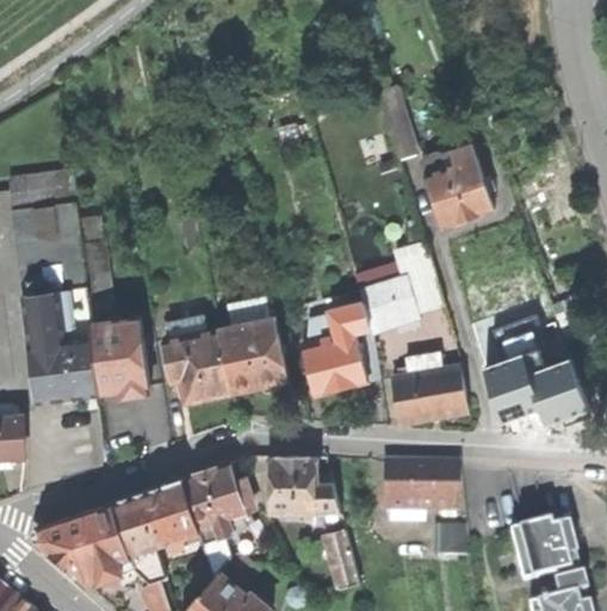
[(396,159),(416,152),(395,84),(375,88),(396,159)]
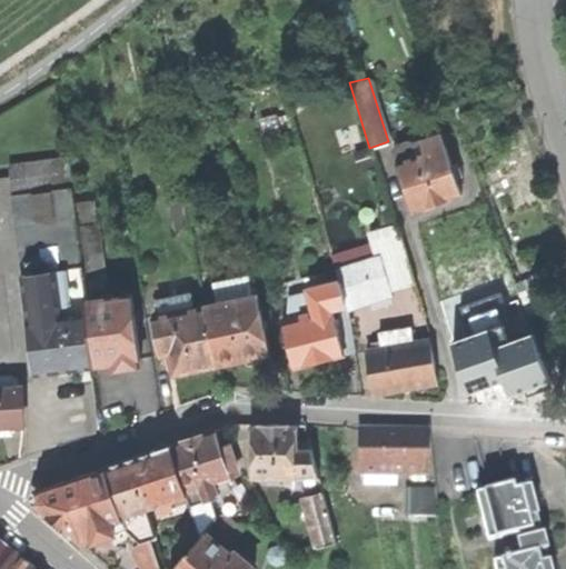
[(395,145),(391,151),(410,210),(426,205),(458,193),(438,133),(419,139),(419,140),(411,143),(405,141),(395,145)]
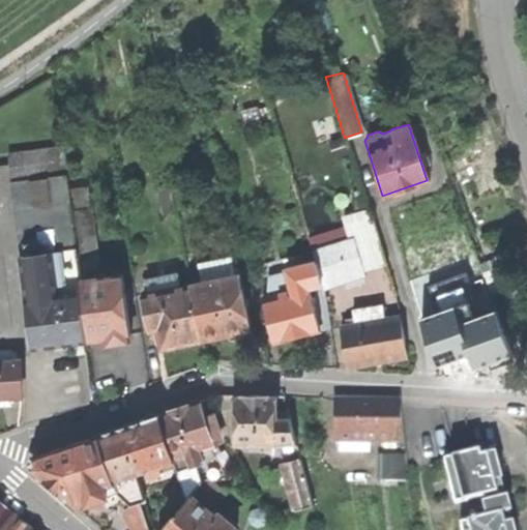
[(86,340),(79,278),(76,253),(70,215),(63,160),(10,167),(11,181),(10,181),(31,348),(59,344),(86,340)]
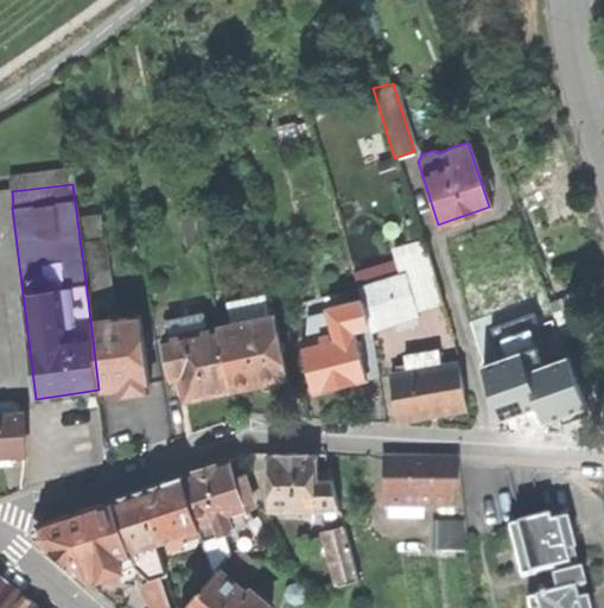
[(194,211),(179,215),(185,245),(199,242),(194,211)]
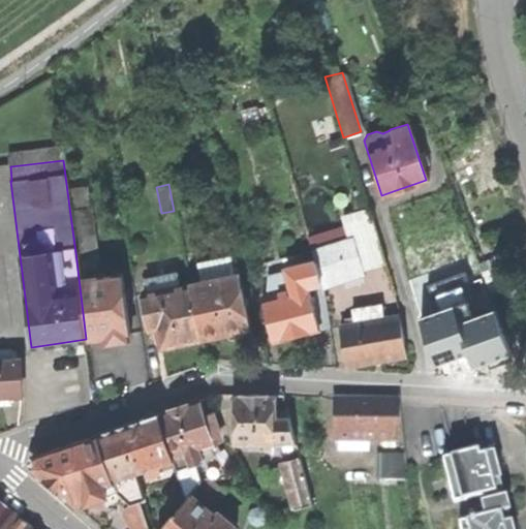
[(307,238),(311,251),(319,282),(382,261),(366,211),(341,218),(343,227),(307,238)]
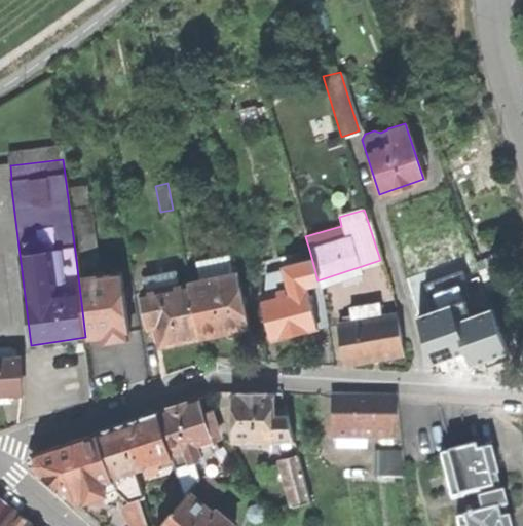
[(87,213),(70,214),(75,251),(92,248),(87,213)]
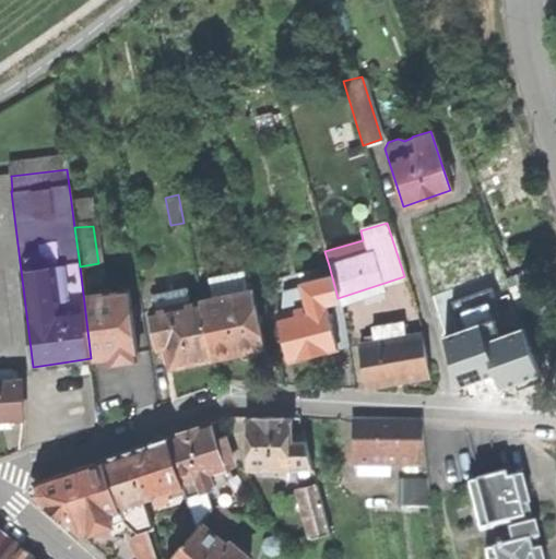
[(304,284),(310,305),(322,301),(338,299),(338,298),(329,265),(320,269),(322,278),(304,284)]
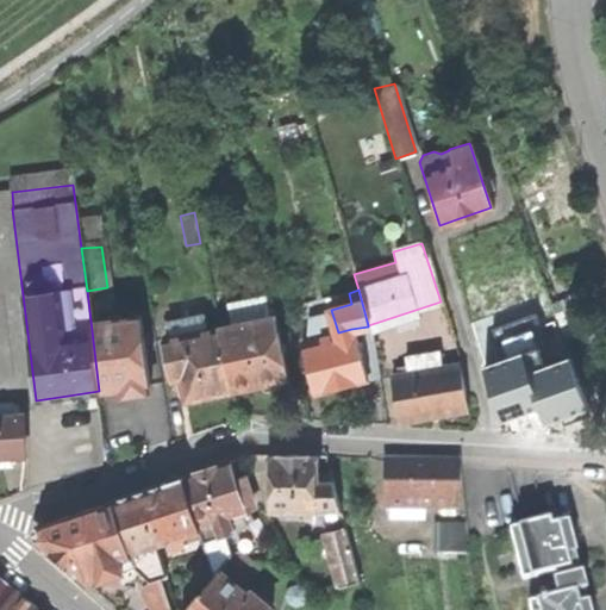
[(251,321),(218,328),(231,391),(245,388),(260,385),(261,387),(266,391),(277,388),(280,385),(280,380),(286,380),(273,317),(269,317),(267,305),(249,307),(251,321)]
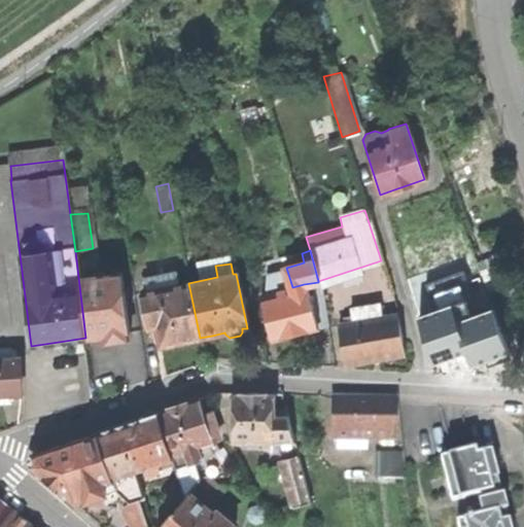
[(118,272),(78,277),(85,338),(103,335),(104,340),(115,339),(128,337),(118,272)]
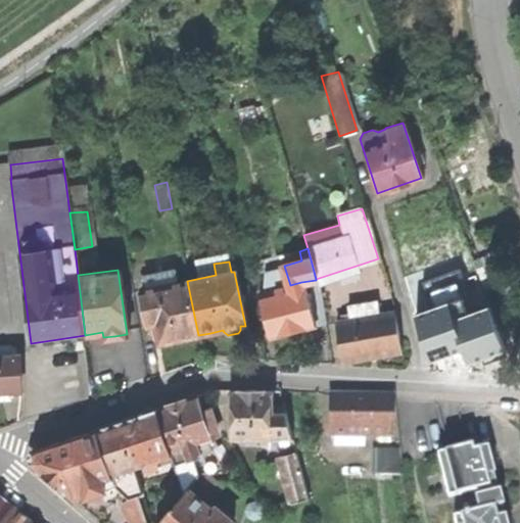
[(173,271),(142,277),(144,289),(140,291),(147,329),(154,327),(157,344),(178,339),(198,335),(187,281),(176,283),(173,271)]
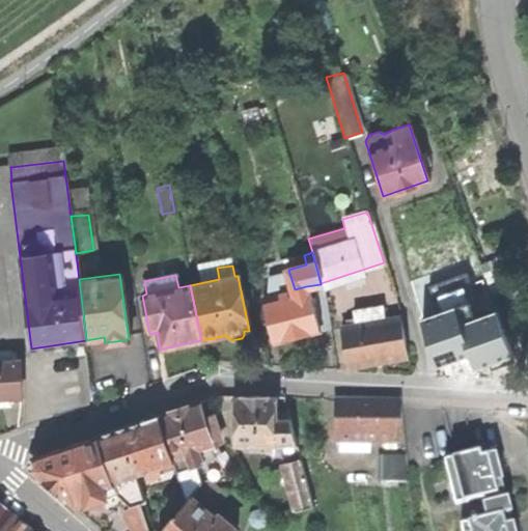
[(475,370),(512,357),(495,308),(474,315),(462,283),(436,294),(441,309),(418,317),(437,367),(469,355),(472,362),(475,370)]
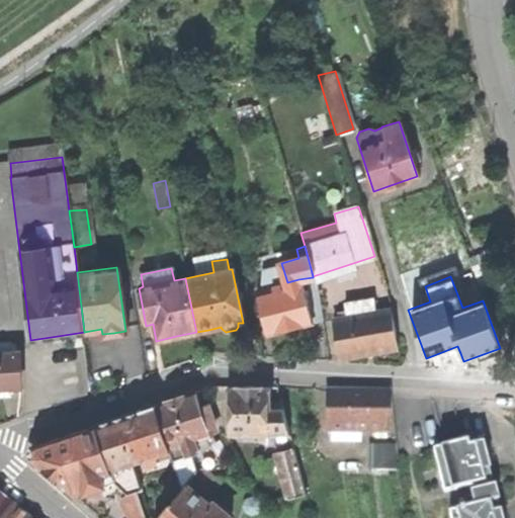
[(294,328),(323,321),(315,287),(302,290),(298,279),(287,282),(255,290),(265,335),(294,328)]
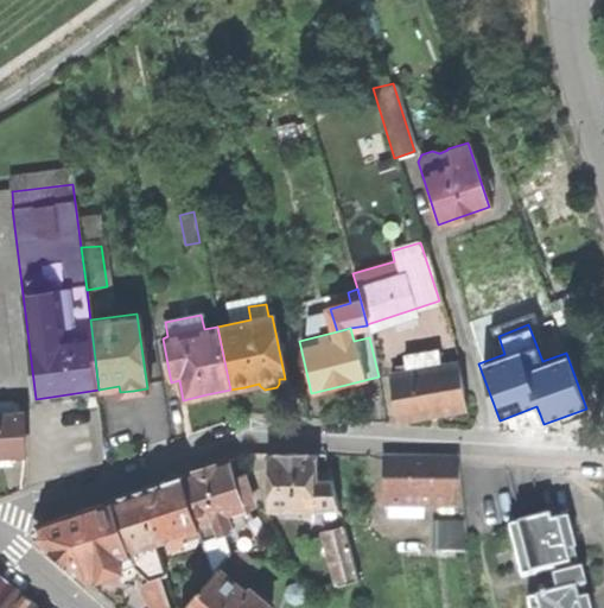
[(436,352),(404,358),(406,373),(389,375),(396,419),(430,413),(464,409),(457,365),(439,367),(436,352)]
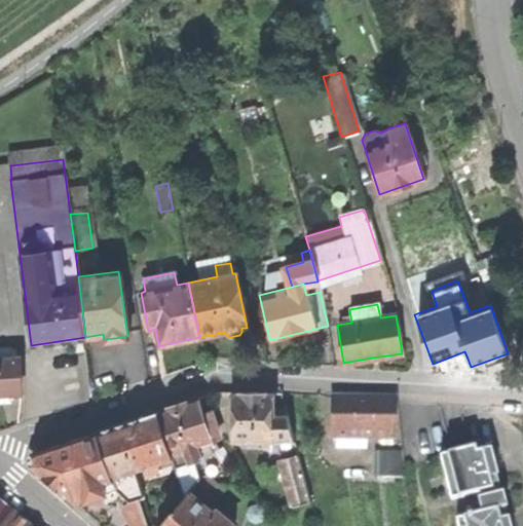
[(0,395),(20,393),(19,360),(16,357),(12,357),(12,351),(5,346),(0,346),(0,395)]
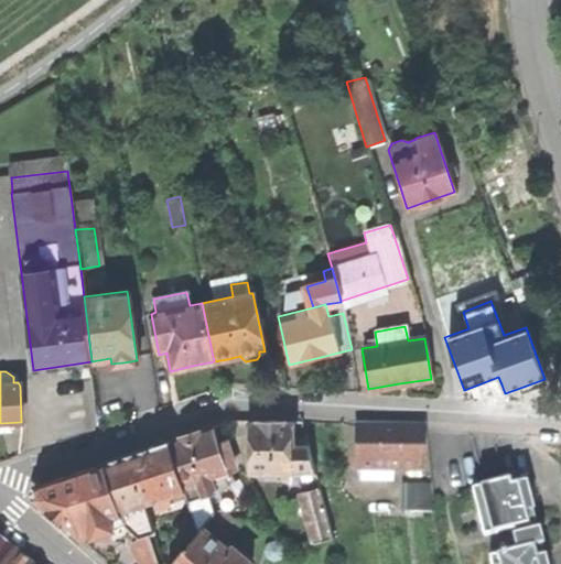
[(314,474),(308,445),(293,445),(292,421),(269,420),(237,419),(230,421),(237,466),(249,466),(249,474),(314,474)]
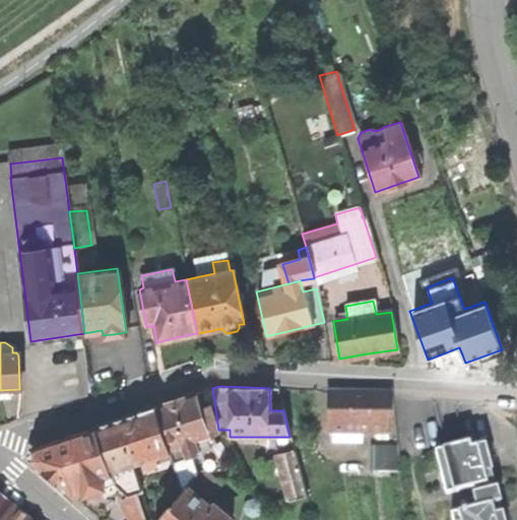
[(208,432),(214,430),(206,406),(200,408),(195,393),(175,400),(154,406),(169,453),(181,492),(186,488),(195,475),(188,457),(208,450),(204,439),(209,437),(208,432)]
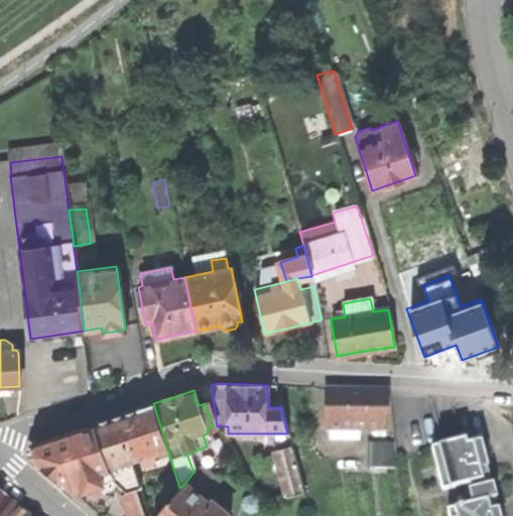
[(372,436),(383,436),(384,392),(350,392),(326,391),(326,429),(331,429),(356,429),(372,430),(372,436)]
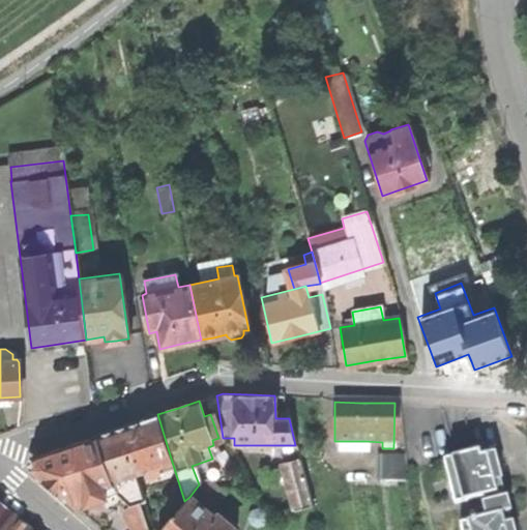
[(123,425),(97,435),(113,484),(117,494),(128,506),(139,503),(144,501),(136,474),(147,470),(149,476),(159,472),(158,467),(172,462),(157,414),(123,425)]
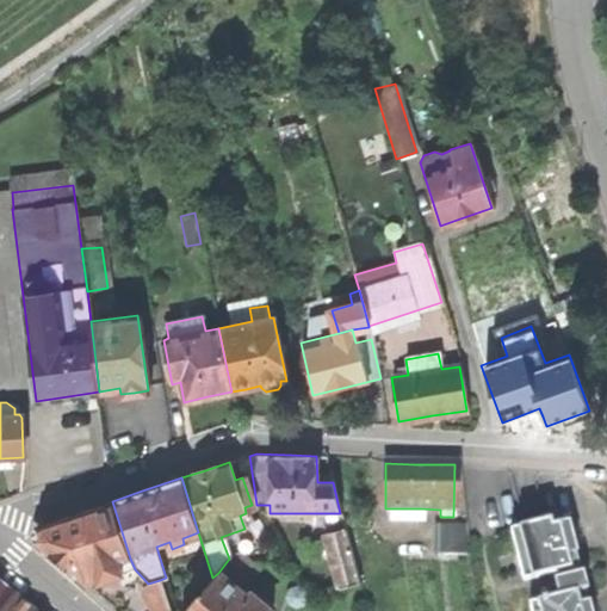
[(36,534),(35,541),(56,560),(85,584),(99,579),(100,581),(121,573),(118,562),(130,559),(112,501),(38,525),(36,534)]
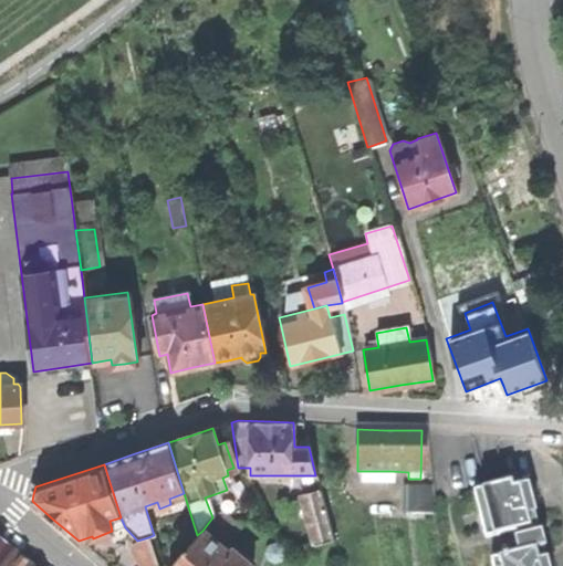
[(391,483),(391,471),(363,471),(363,483),(391,483)]
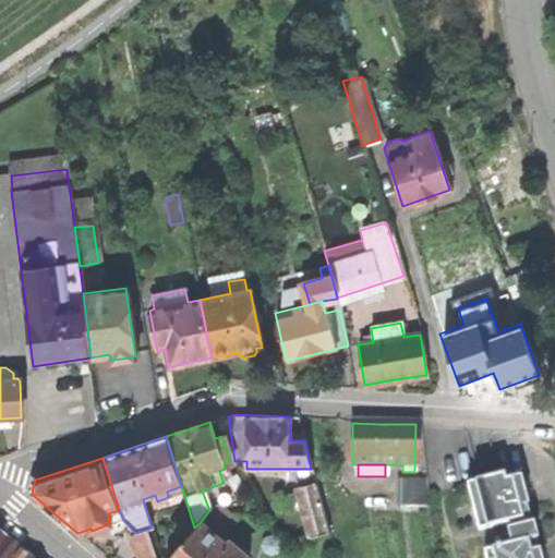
[(474,475),(477,482),(496,476),(495,470),(474,475)]
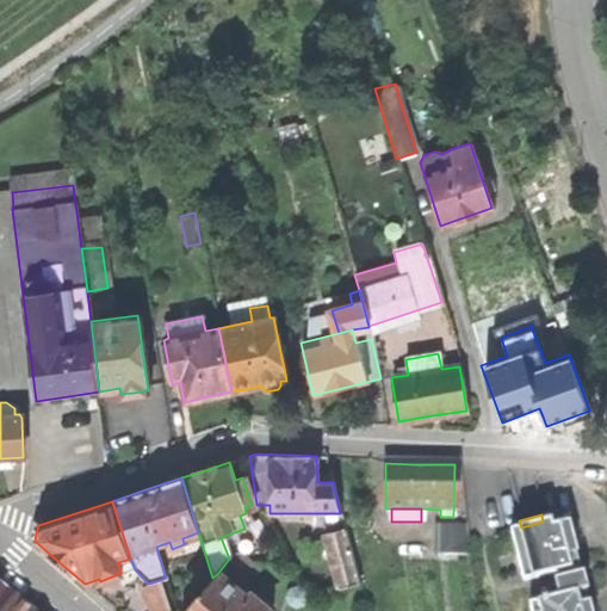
[(567,569),(577,567),(567,522),(551,526),(549,520),(543,522),(521,528),(508,530),(521,580),(567,569)]
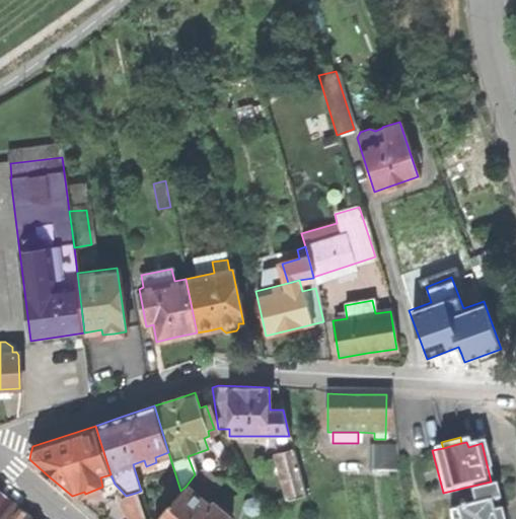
[(396,448),(368,451),(370,474),(398,472),(396,448)]
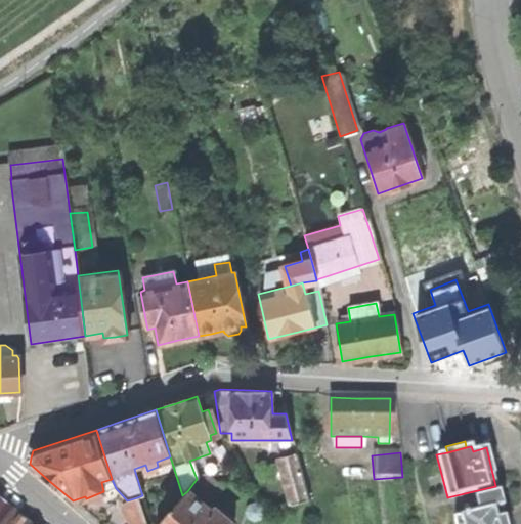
[(296,454),(279,459),(292,506),(308,500),(296,454)]
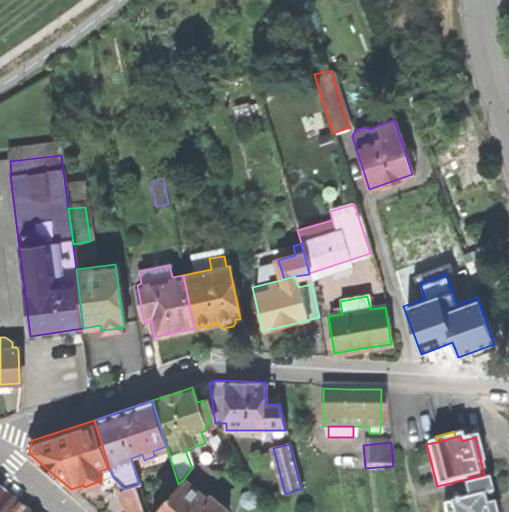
[(485,480),(484,475),(475,477),(477,483),(470,484),(467,488),(467,494),(471,498),(480,496),(481,499),(489,496),(491,495),(487,480),(485,480)]
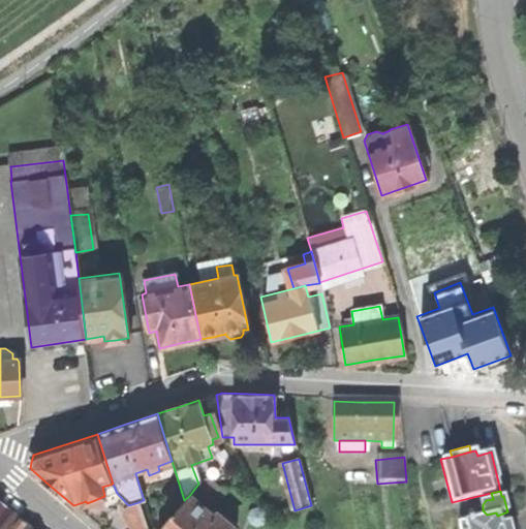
[(184,500),(159,528),(234,528),(217,515),(215,517),(189,496),(184,500)]
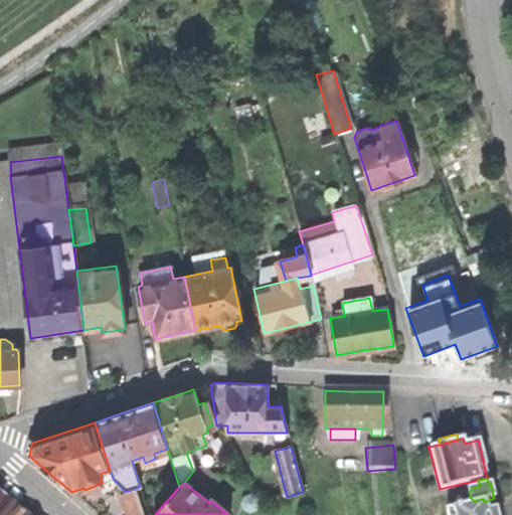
[(143,514),(135,489),(125,492),(120,497),(125,514),(143,514)]
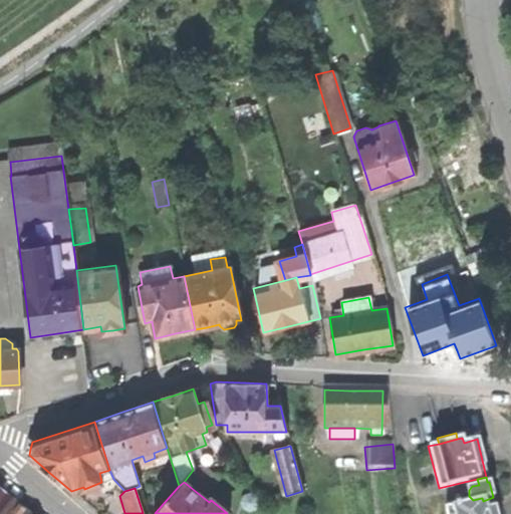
[(0,512),(8,502),(0,495),(0,512)]
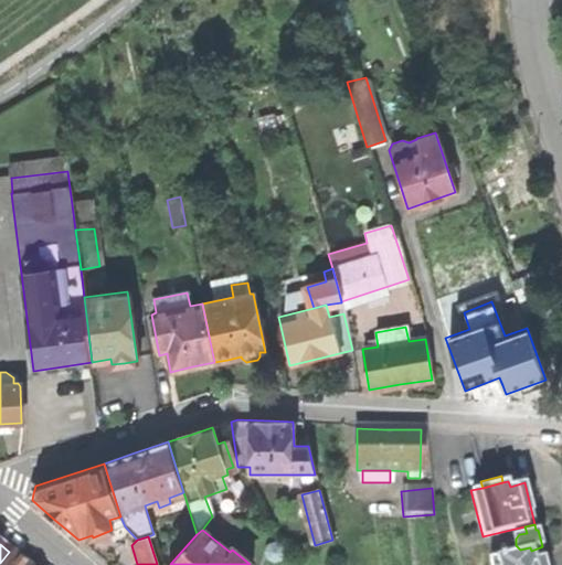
[(543,564),(540,547),(531,551),(530,547),(520,550),(488,558),(489,564),(543,564)]
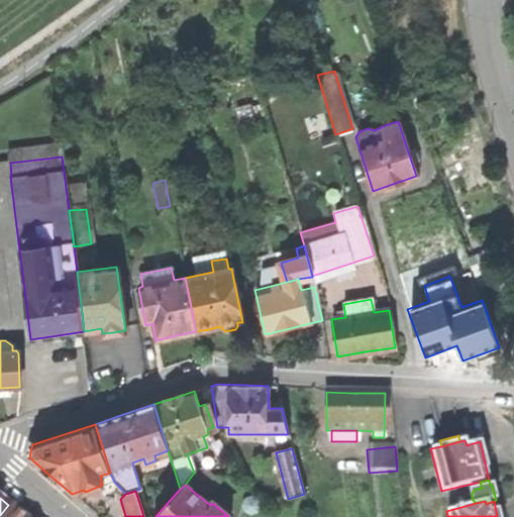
[(22,516),(8,505),(0,515),(0,516),(22,516)]
